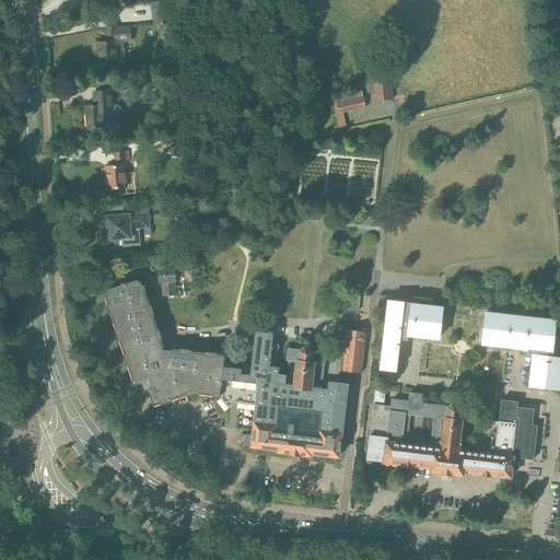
[(123,0),(94,0),(97,10),(124,3),(123,0)]
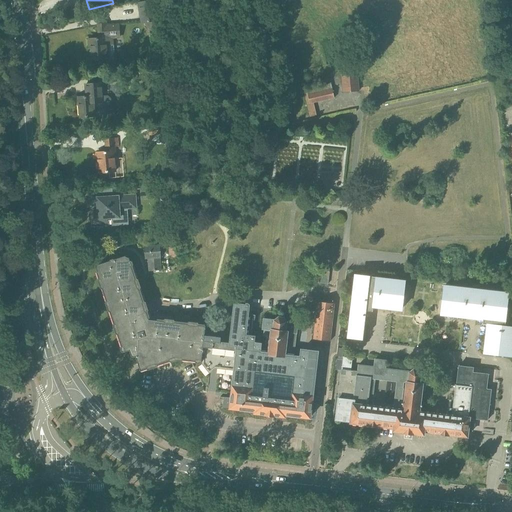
[(151,0),(137,2),(141,24),(159,21),(154,0),(151,0)]
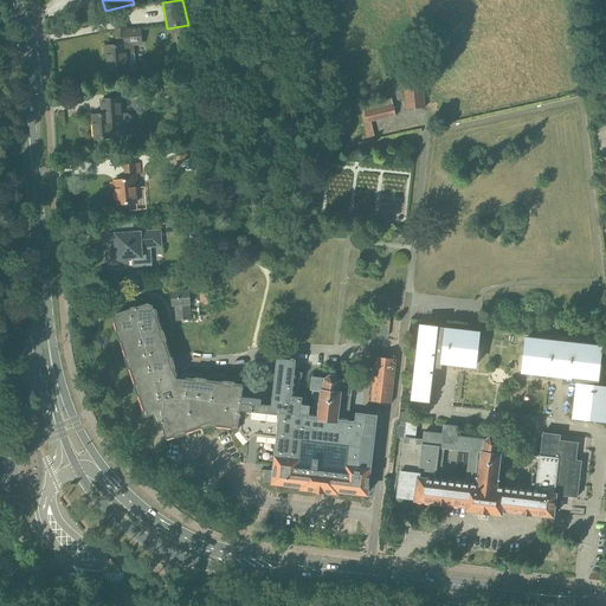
[(117,46),(105,47),(105,56),(108,56),(108,57),(108,58),(107,59),(107,60),(107,62),(107,63),(107,64),(107,65),(108,65),(108,66),(109,68),(109,71),(127,70),(129,70),(131,72),(134,72),(136,70),(135,55),(134,45),(142,45),(141,28),(130,30),(116,30),(117,46)]
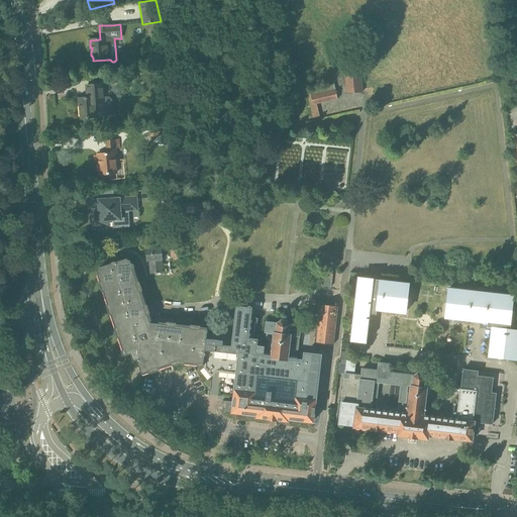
[(343,84),(345,84),(346,95),(363,93),(359,66),(343,67),(345,82),(342,82),(343,84)]
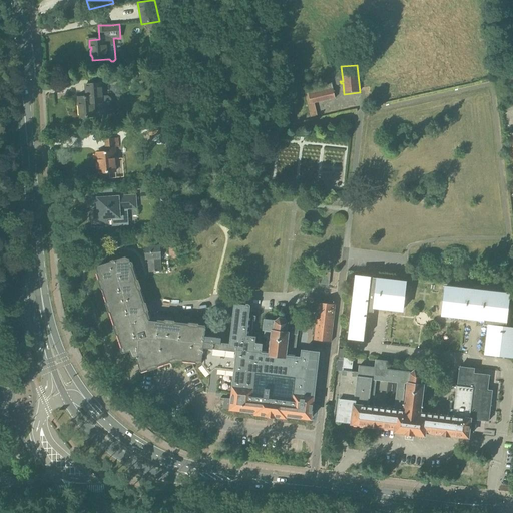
[(86,98),(77,98),(77,105),(79,105),(80,118),(95,117),(95,110),(102,109),(104,107),(104,101),(102,99),(101,84),(86,85),(86,93),(89,93),(89,97),(86,98)]
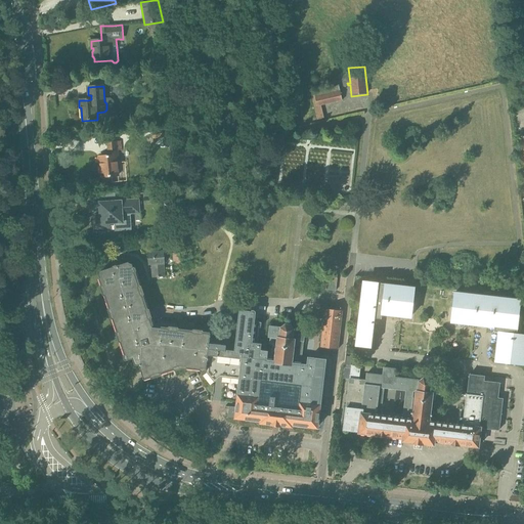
[(317,107),(342,102),(339,87),(314,93),(317,107)]
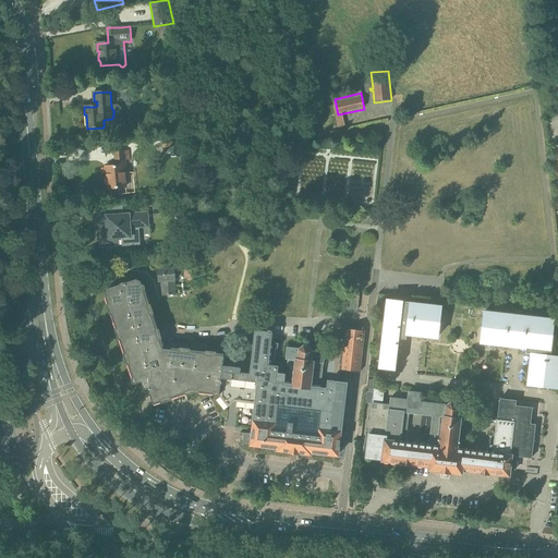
[(161,138),(162,148),(180,146),(179,137),(161,138)]
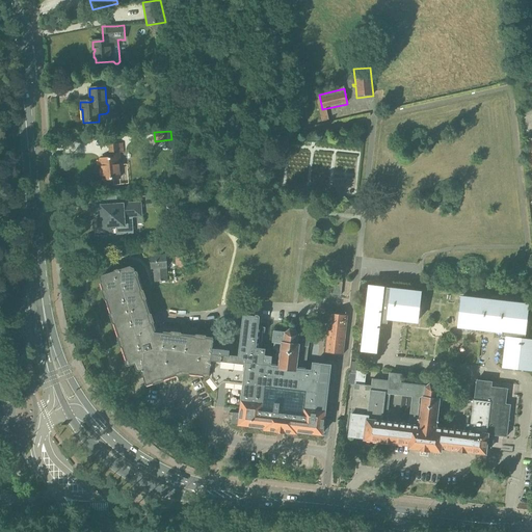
[(123,151),(122,144),(109,145),(110,158),(101,159),(101,166),(103,166),(104,180),(120,179),(118,164),(120,164),(118,152),(123,151)]
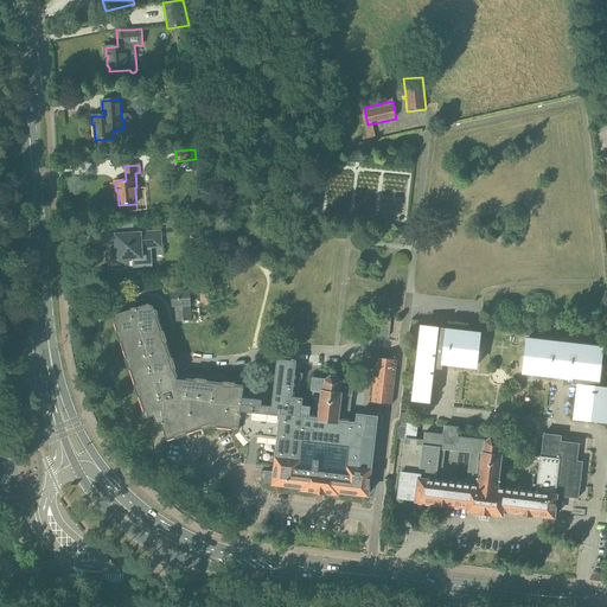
[(202,219),(181,221),(183,231),(203,230),(202,219)]
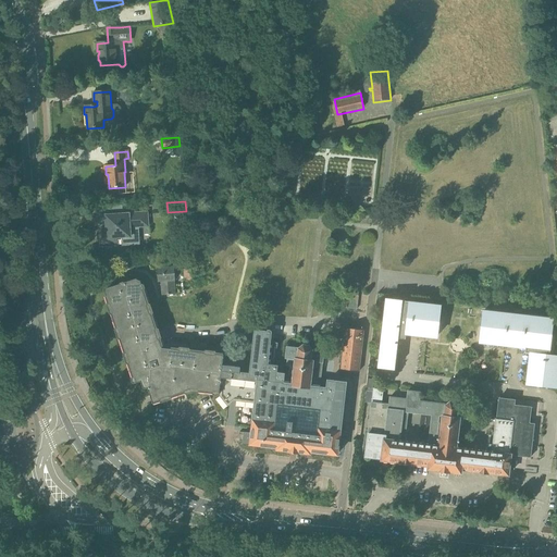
[(137,227),(148,226),(147,212),(106,215),(107,231),(99,232),(100,247),(116,246),(115,238),(128,237),(128,245),(138,244),(137,227)]
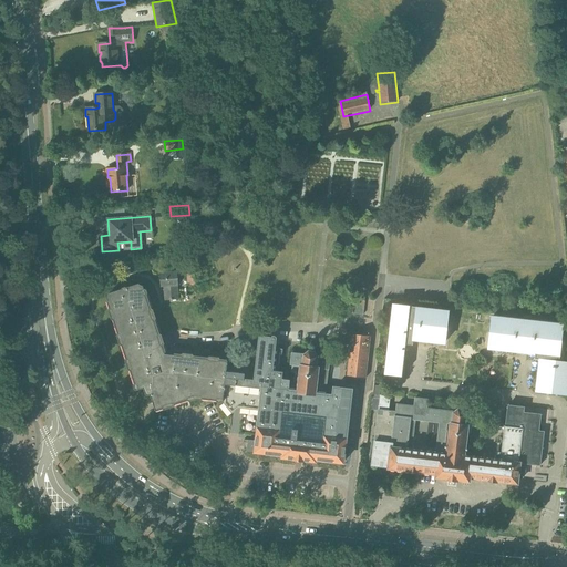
[(189,286),(198,286),(197,270),(188,270),(189,286)]
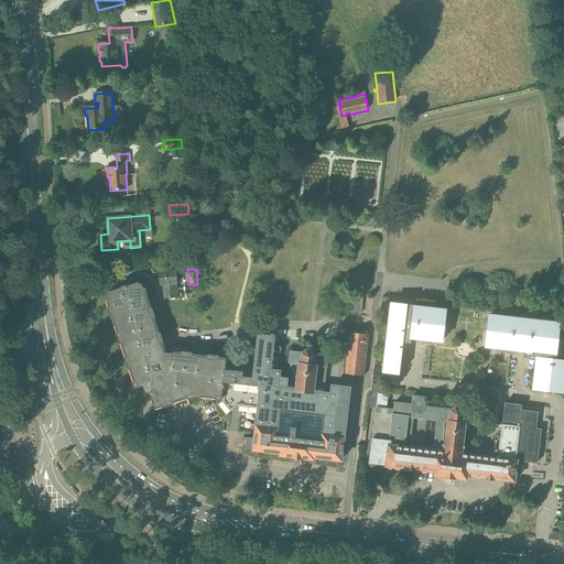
[(165,285),(166,300),(179,299),(177,284),(179,284),(177,271),(161,272),(162,285),(165,285)]
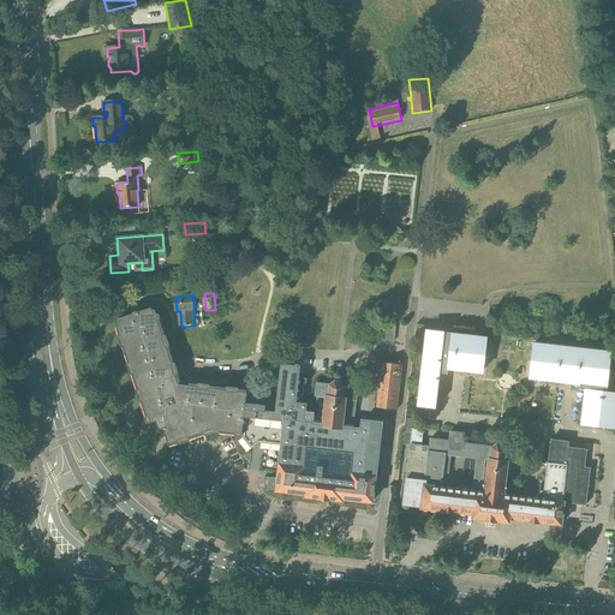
[(119,318),(117,323),(147,417),(149,418),(151,423),(156,421),(159,428),(162,428),(166,437),(167,442),(168,446),(183,441),(181,437),(189,435),(189,439),(197,436),(204,434),(212,431),(244,434),(246,404),(248,392),(190,386),(180,384),(179,382),(156,310),(151,308),(144,310),(139,311),(119,318)]
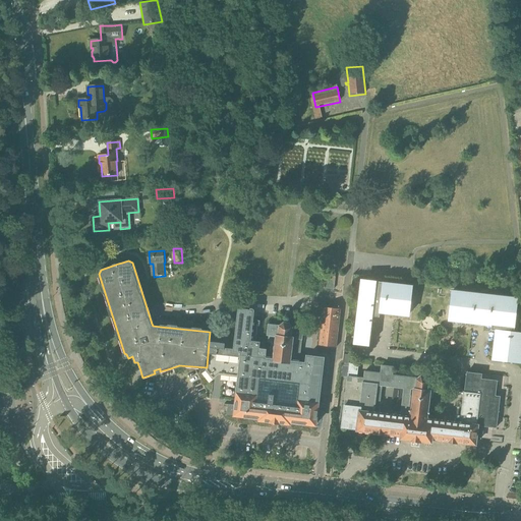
[(323,276),(322,288),(334,289),(335,277),(323,276)]
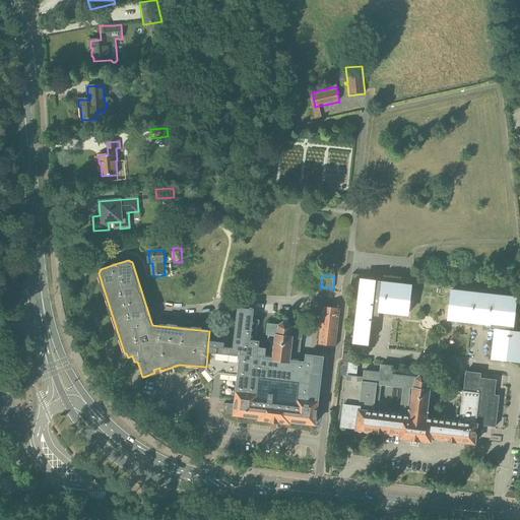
[(370,340),(371,332),(373,315),(379,316),(379,312),(408,315),(411,285),(362,279),(353,342),(362,343),(362,339),(370,340)]
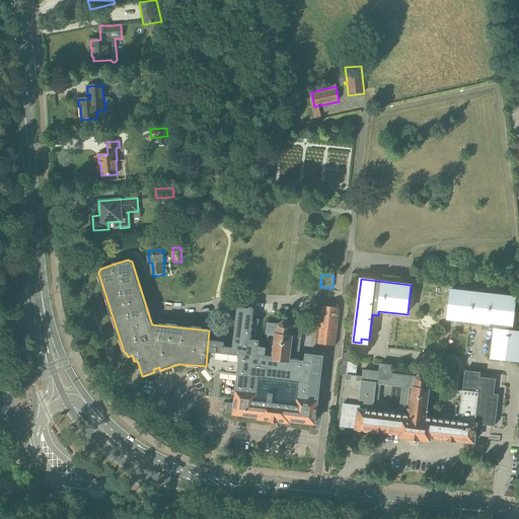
[(515,297),(513,297),(451,290),(448,318),(477,322),(492,323),(491,328),(495,328),(492,358),(518,360),(518,330),(512,330),(515,297)]
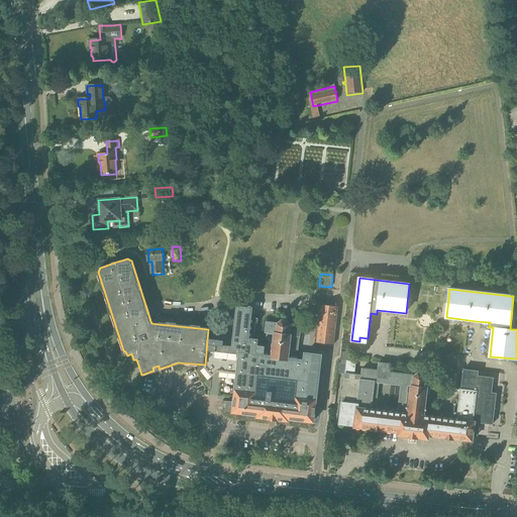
[(318,305),(317,314),(320,314),(317,343),(333,345),(338,307),(318,305)]
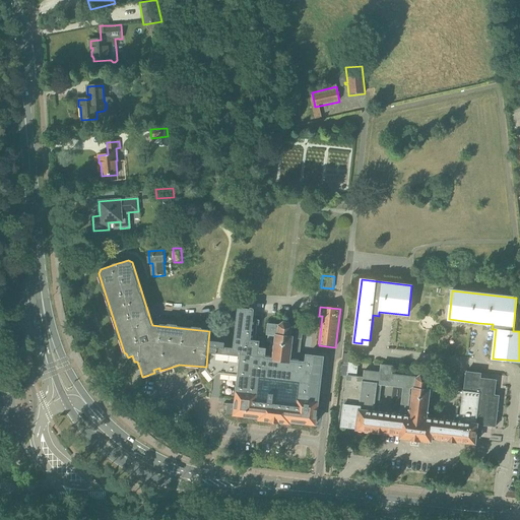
[(234,349),(220,347),(221,343),(208,341),(206,367),(206,368),(213,377),(221,371),(229,372),(231,374),(239,375),(235,404),(229,403),(228,403),(226,413),(234,414),(259,417),(259,419),(271,421),(277,421),(288,424),(289,421),(315,425),(317,409),(323,358),(307,356),(306,364),(299,363),(300,351),(301,343),(301,339),(302,339),(303,329),(294,328),(293,327),(291,328),(288,323),(289,322),(288,322),(287,323),(283,322),(283,321),(282,321),(282,323),(278,326),(277,325),(277,326),(267,325),(266,335),(269,335),(268,341),(270,341),(269,351),(265,350),(266,348),(258,347),(259,341),(255,341),(257,325),(259,325),(259,320),(257,320),(253,320),(254,310),(252,309),(252,310),(250,310),(239,309),(238,312),(234,349)]
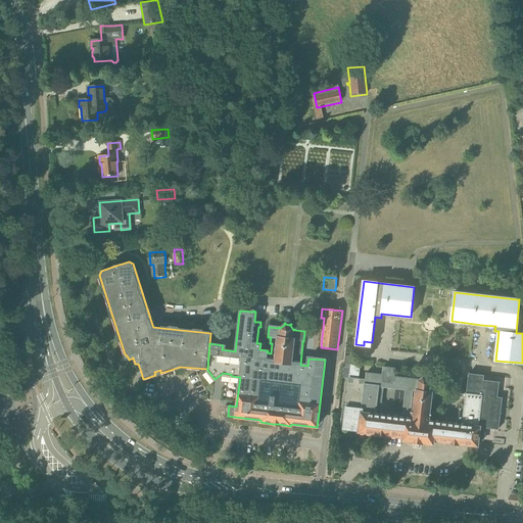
[(345,354),(344,367),(343,377),(348,378),(342,429),(353,430),(359,431),(359,432),(383,435),(402,437),(402,440),(403,440),(431,443),(432,444),(433,440),(477,446),(478,438),(483,439),(485,428),(498,430),(503,399),(497,398),(500,383),(483,381),(484,376),(469,374),(462,425),(429,421),(431,399),(434,400),(435,393),(440,394),(441,382),(432,381),(431,381),(428,378),(429,377),(428,376),(428,377),(424,377),(423,376),(422,377),(422,378),(419,380),(403,378),(393,377),(395,369),(382,367),(381,375),(366,373),(365,380),(358,379),(360,366),(351,365),(351,363),(352,354),(350,354),(345,354)]
